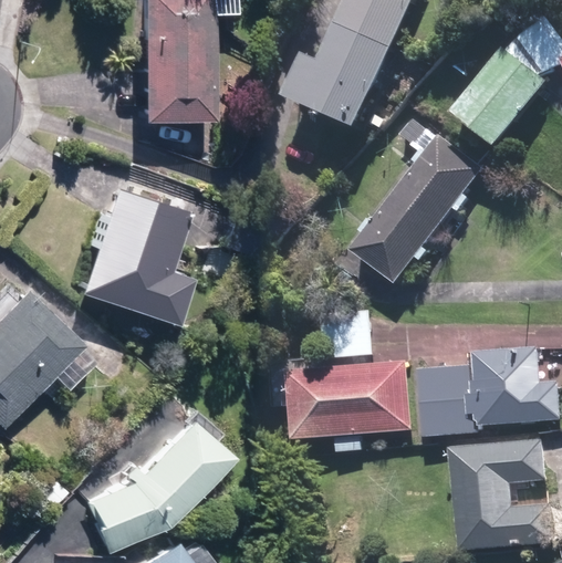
[(205,118),(204,0),(133,0),(134,120),(205,118)]
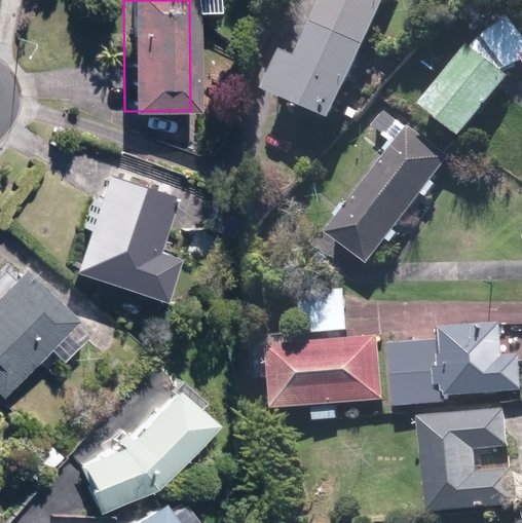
[(332,120),(384,0),(324,0),(299,58),(284,51),(265,91),(332,120)]
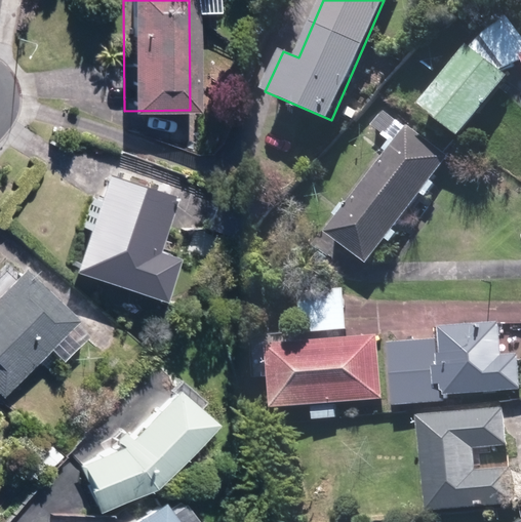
[(459,134),(505,73),(463,42),(417,104),(459,134)]
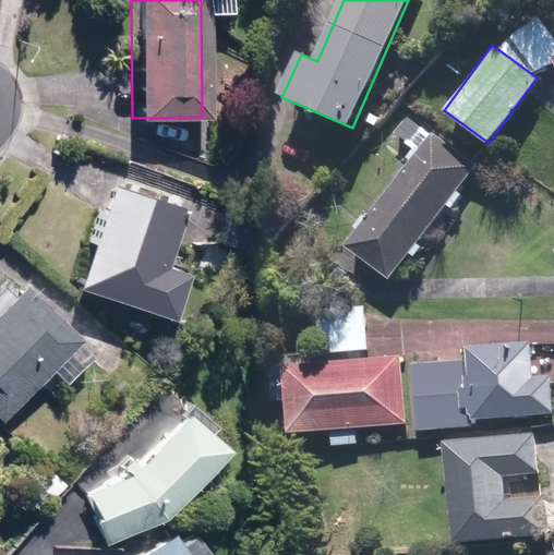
[(388,278),(473,165),(430,132),(345,245),(388,278)]
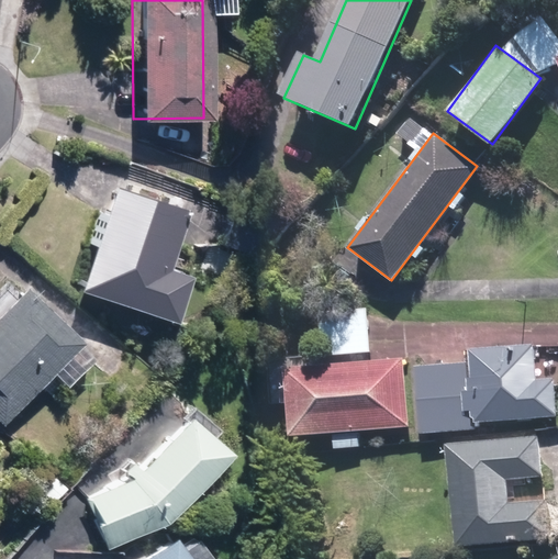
[(179,272),(158,266),(177,208),(102,183),(68,288),(164,320),(179,272)]
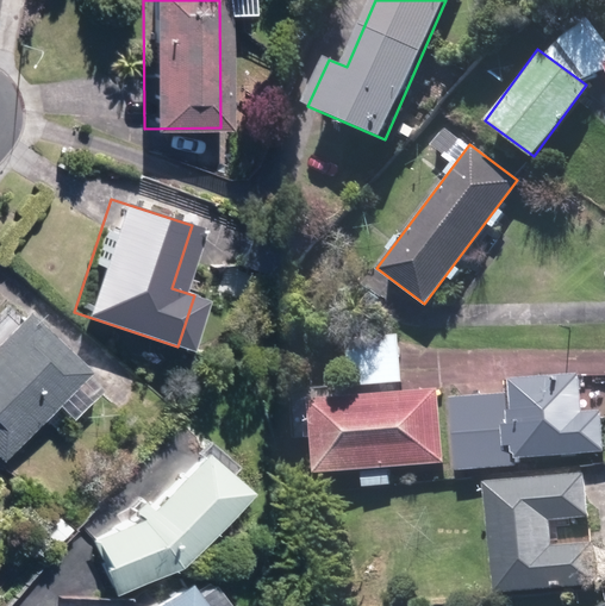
[(0,451),(80,368),(14,307),(0,323),(0,451)]
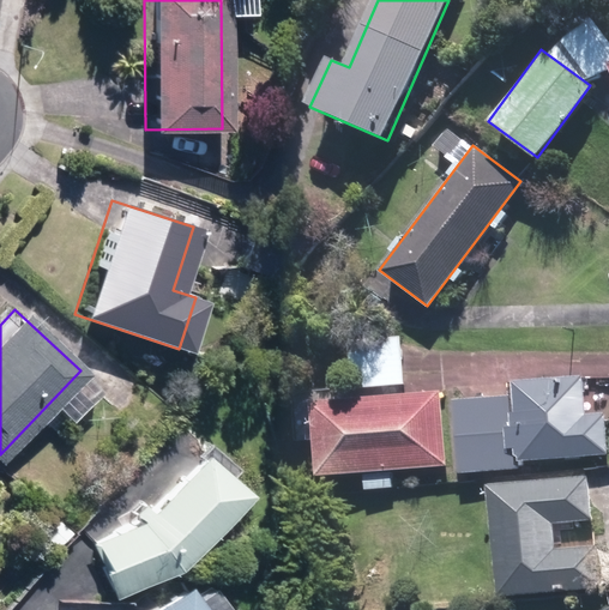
[(403,382),(398,333),(347,338),(351,387),(403,382)]
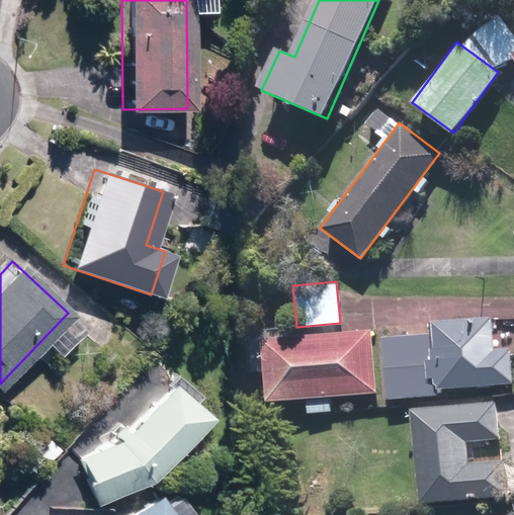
[(431,320),(432,332),(380,336),(386,399),(438,394),(437,389),(476,384),(476,385),(511,381),(508,347),(492,349),(490,316),(431,320)]
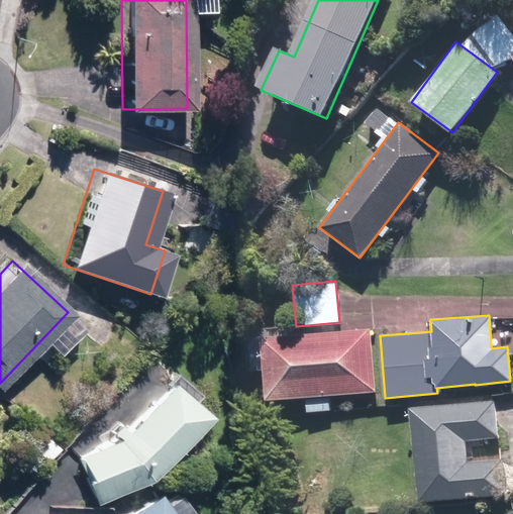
[(375,391),(370,327),(261,337),(267,400),(375,391)]
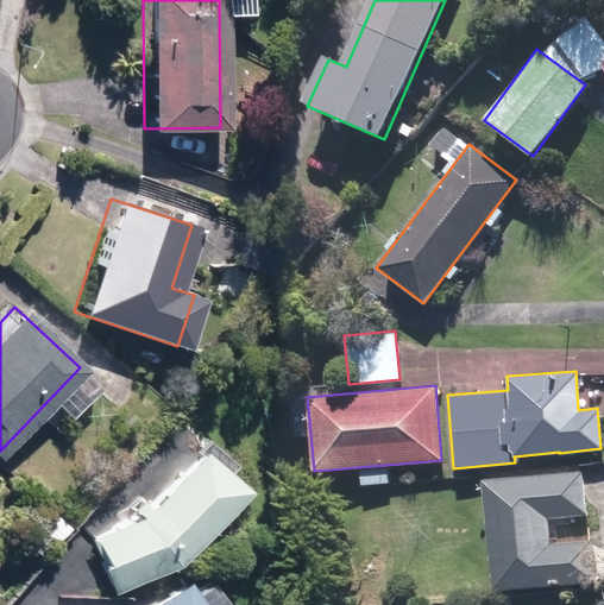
[(107,588),(167,559),(233,480),(188,443),(129,514),(82,534),(107,588)]
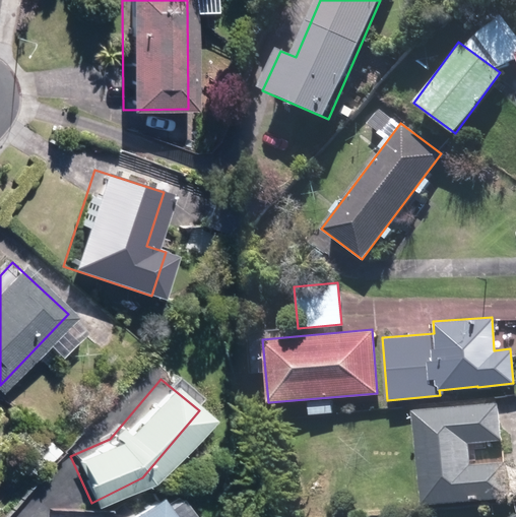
[(412,409),(421,504),(509,497),(506,460),(468,464),(466,441),(501,439),(497,402),(412,409)]
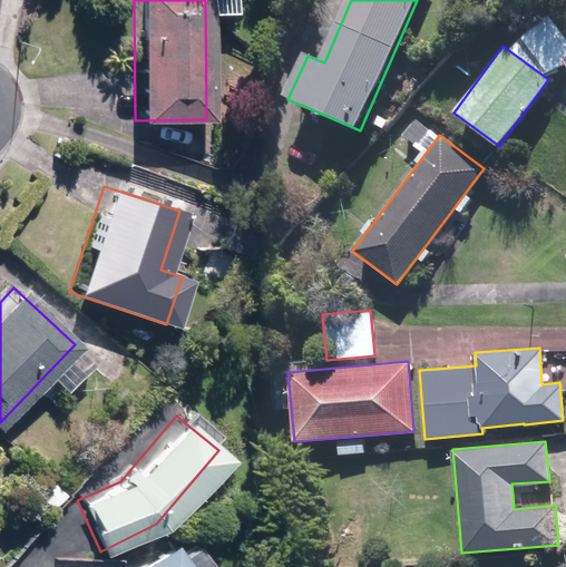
[(199,566),(204,564),(186,541),(175,550),(166,539),(128,566),(199,566)]
